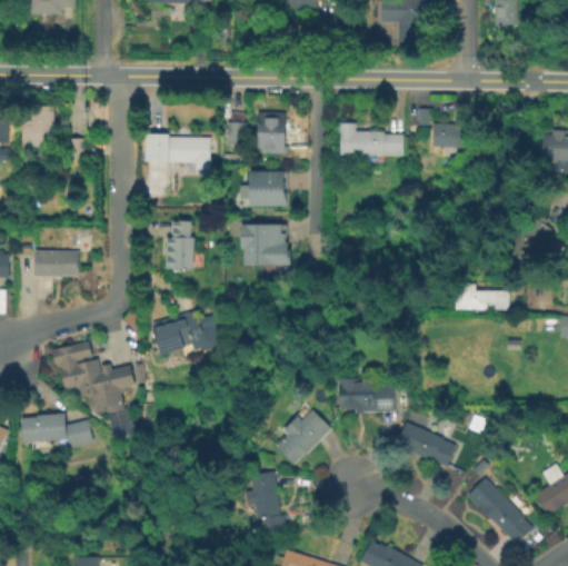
[(73,0),(73,16),(60,16),(60,22),(26,21),(26,0),(73,0)]
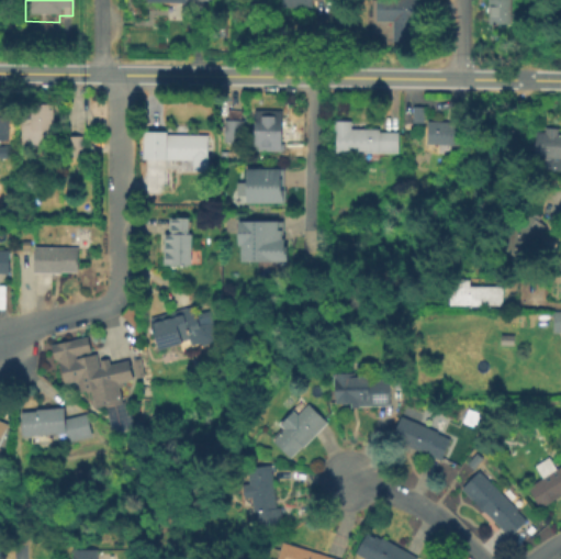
[(215,0),(215,8),(197,7),(197,3),(188,3),(188,10),(148,9),(148,0),(215,0)]
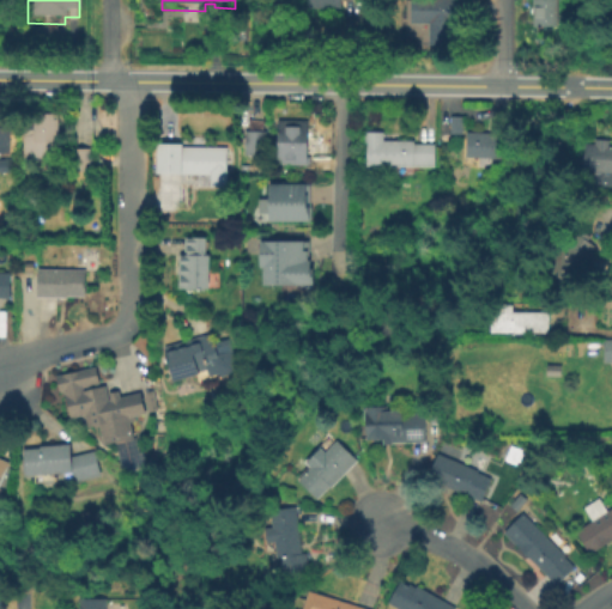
[(356,0),(356,2),(340,2),(340,16),(308,16),(308,0),(356,0)]
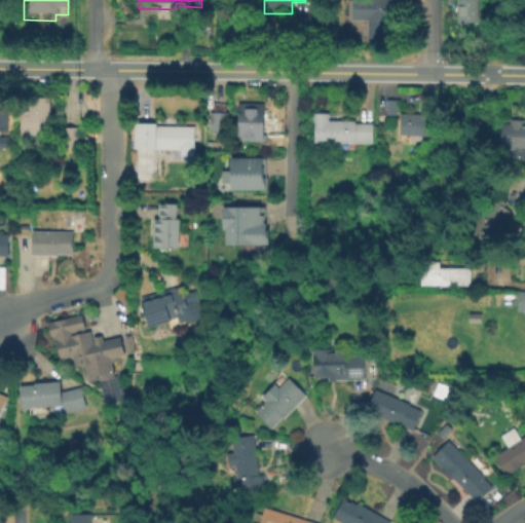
[(479,5),(480,30),(459,30),(458,5),(470,5),(469,0),(483,0),(483,5),(479,5)]
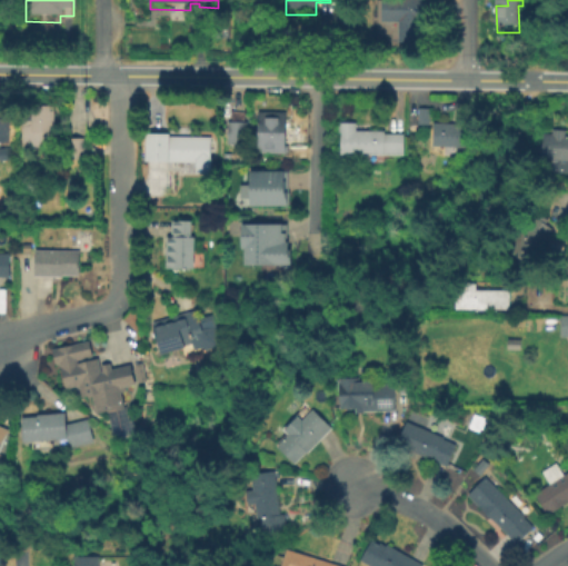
[(430,1),(431,25),(420,25),(420,47),(396,47),(396,23),(384,23),(385,1),(430,1)]
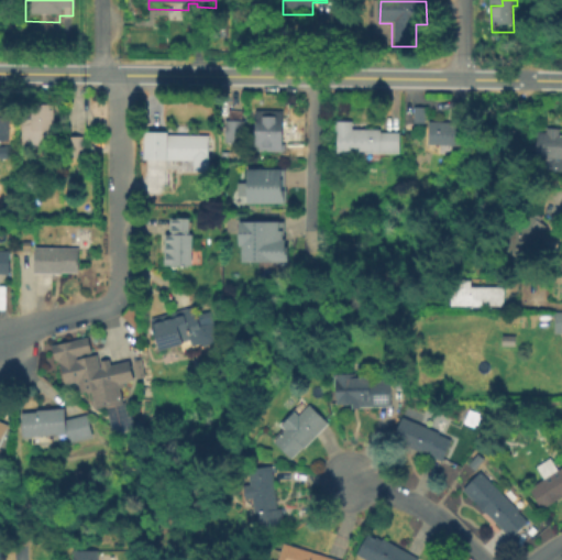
[(53,128),(53,147),(36,149),(34,144),(20,146),(20,117),(29,116),(29,101),(37,100),(52,103),(53,128)]
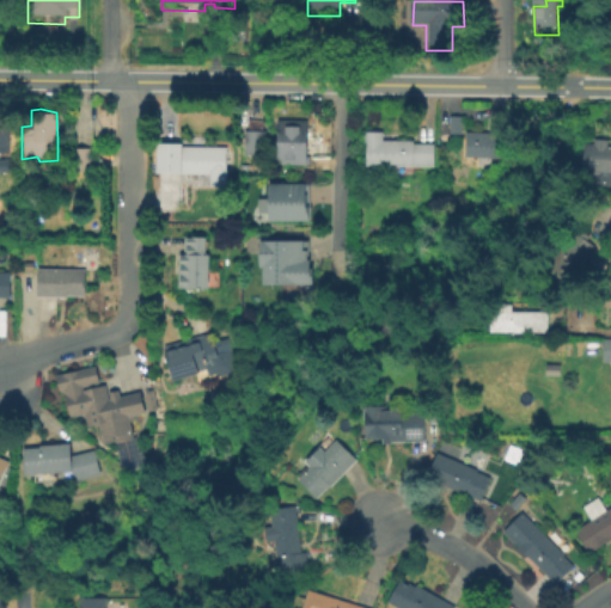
[(0,118),(10,118),(11,152),(0,152),(0,118)]
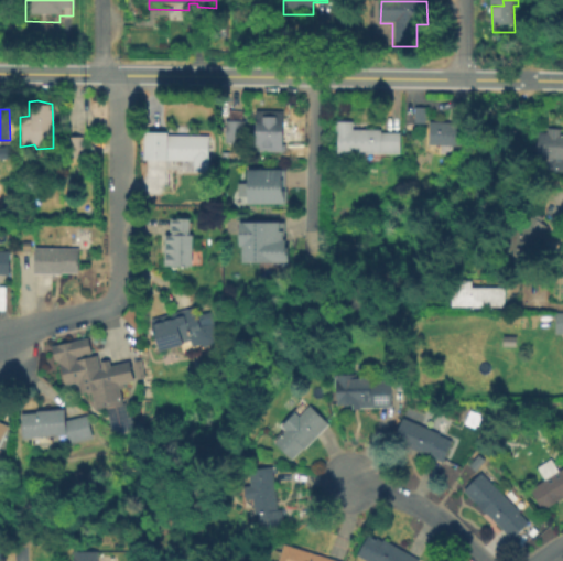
[(282,111),(281,143),(285,143),(284,152),(258,151),(258,147),(253,147),(253,110),(282,111)]
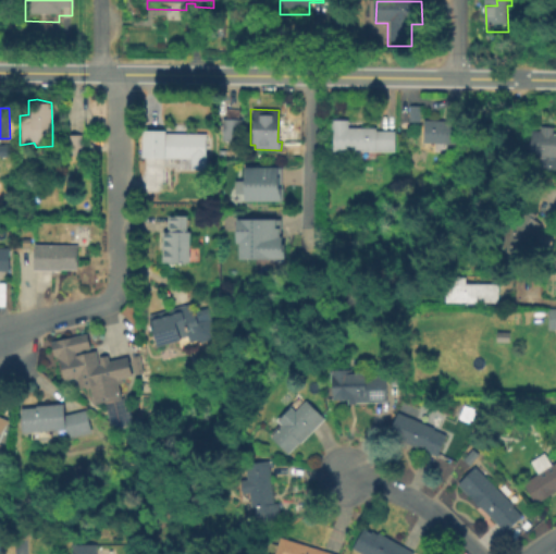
[(410,127),(410,110),(421,110),(421,127),(410,127)]
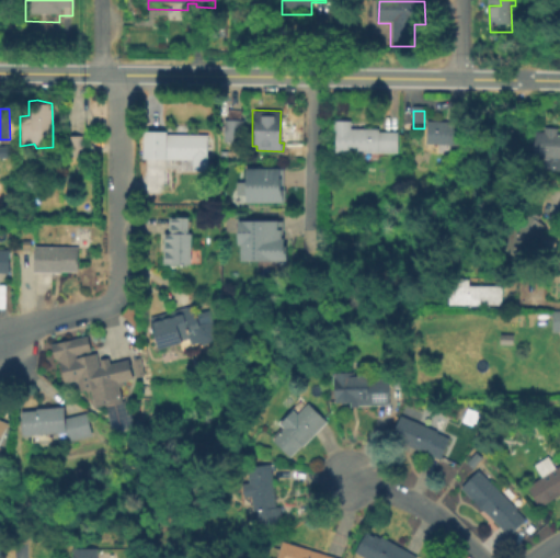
[(246,122),(244,144),(225,143),(226,121),(246,122)]
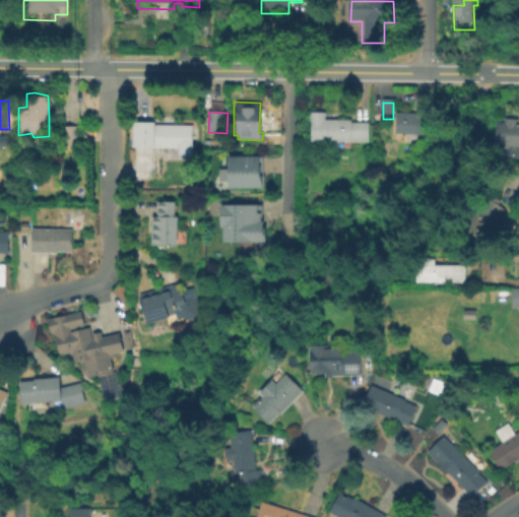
[(369,123),(369,142),(350,142),(350,149),(329,148),(330,141),(311,141),(311,122),(309,122),(309,113),(325,113),(325,119),(351,120),(350,123),(369,123)]
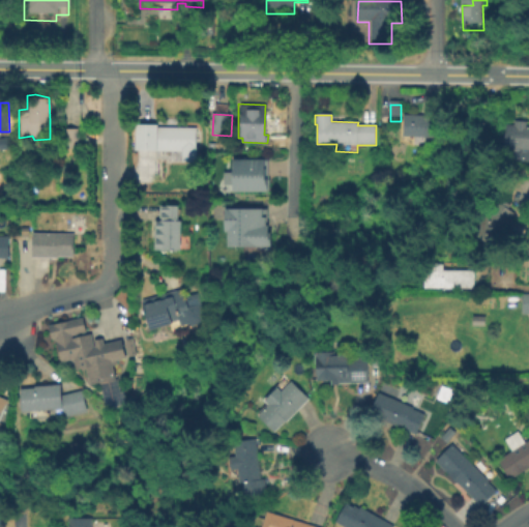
[(434,117),(433,139),(402,138),(403,116),(434,117)]
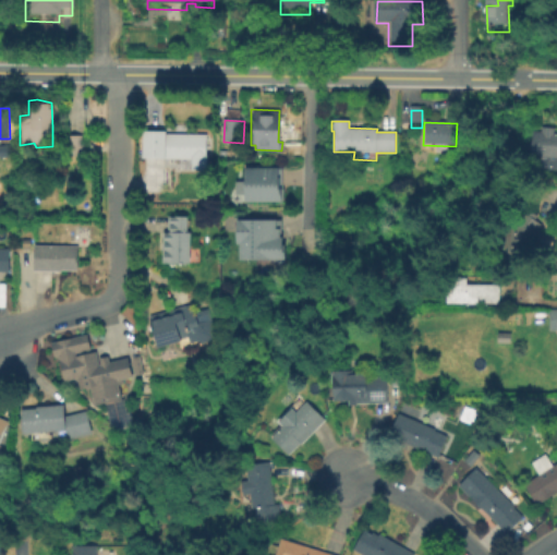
[(205,132),(205,169),(191,169),(191,157),(142,156),(143,128),(165,129),(165,131),(205,132)]
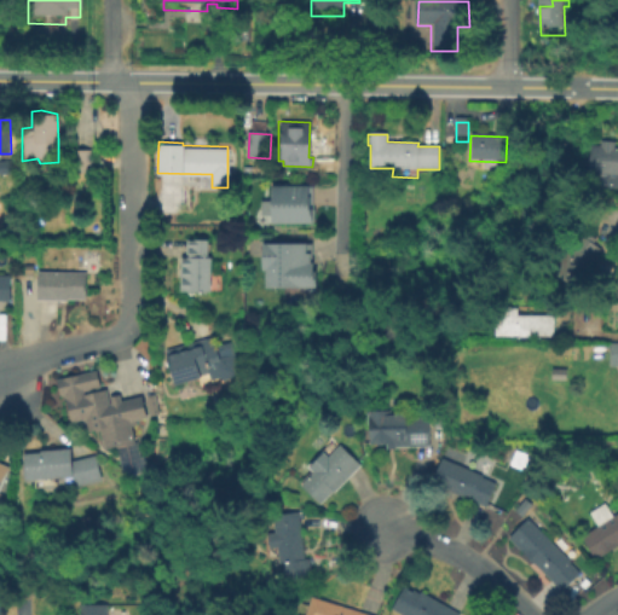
[(617,189),(589,189),(591,146),(602,143),(617,144),(617,189)]
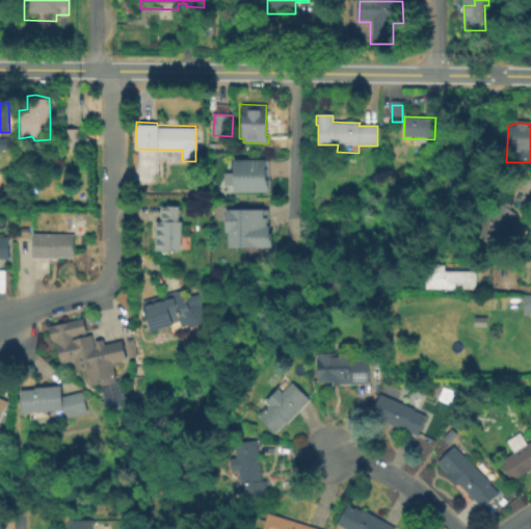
[(78,129),(79,149),(59,150),(59,130),(78,129)]
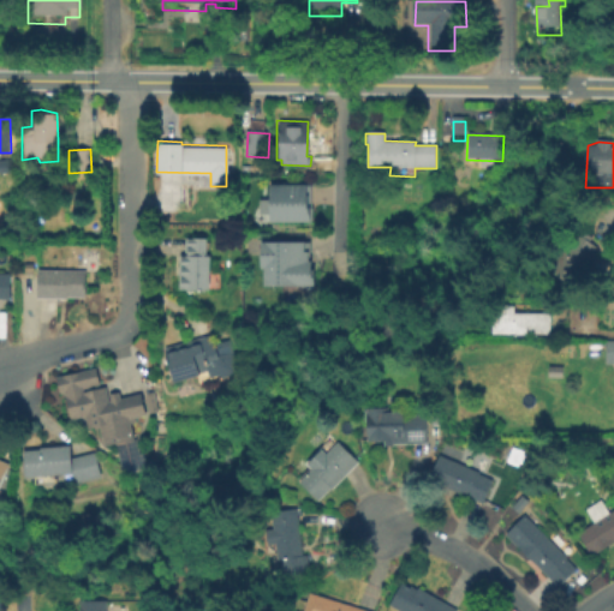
[(0,179),(0,165),(13,165),(13,179),(0,179)]
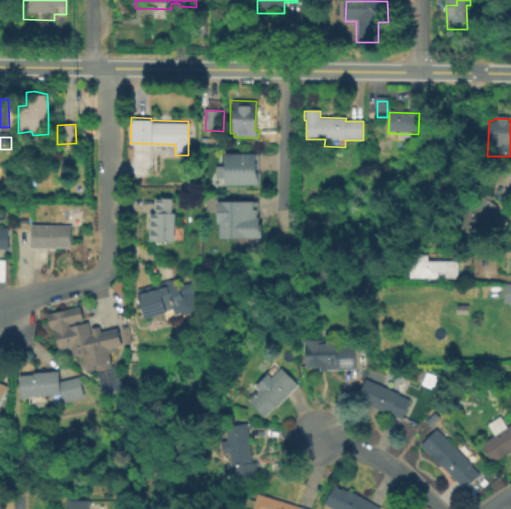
[(225,155),(260,155),(260,186),(224,186),(225,155)]
